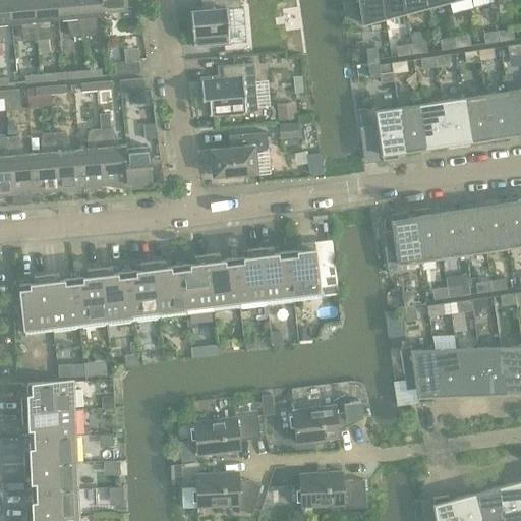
[(0,0),(0,43),(2,44),(4,25),(12,24),(10,0),(0,0)]
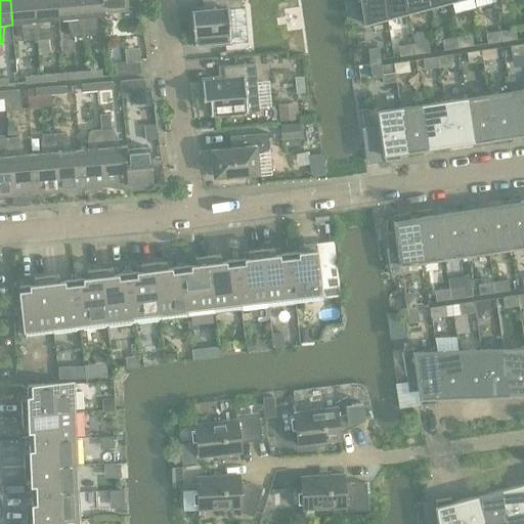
[(10,0),(12,25),(22,24),(26,42),(38,41),(34,0),(10,0)]
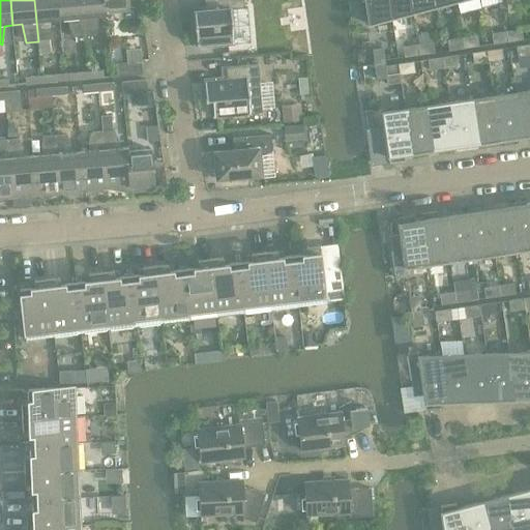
[(34,0),(38,41),(50,39),(52,22),(60,21),(58,0),(34,0)]
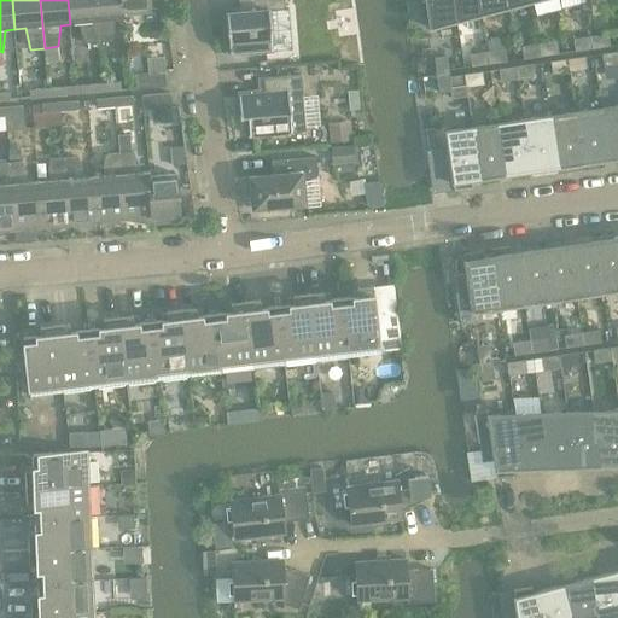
[(68,0),(70,24),(80,23),(86,44),(99,42),(95,0),(68,0)]
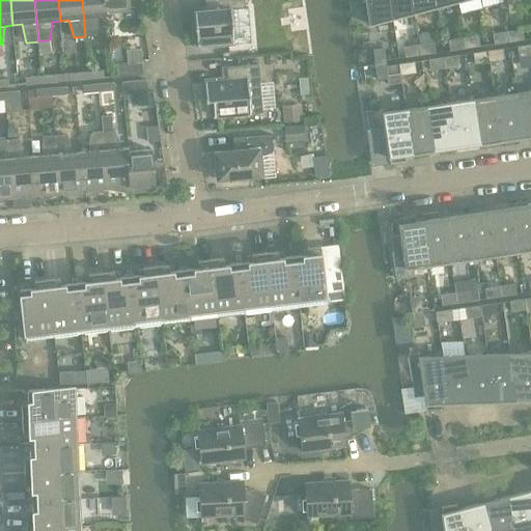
[(82,0),(85,36),(98,35),(99,18),(108,17),(106,0),(82,0)]
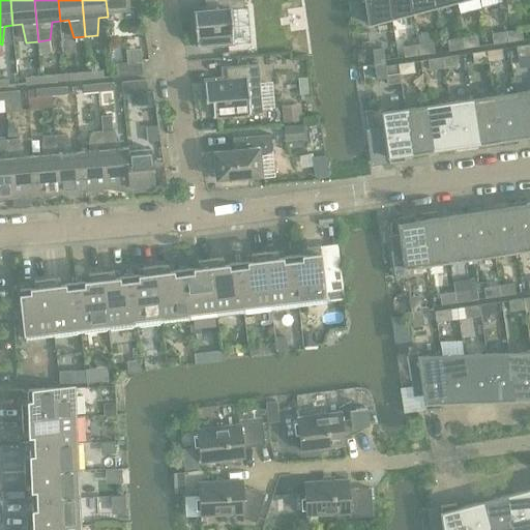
[(106,0),(108,17),(108,12),(130,10),(129,7),(137,7),(136,0),(106,0)]
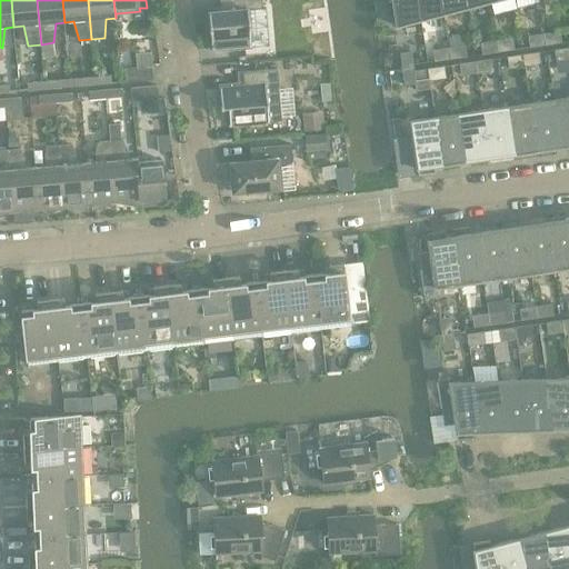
[(225,0),(226,11),(209,13),(212,51),(251,48),(248,11),(263,9),(261,0),(225,0)]
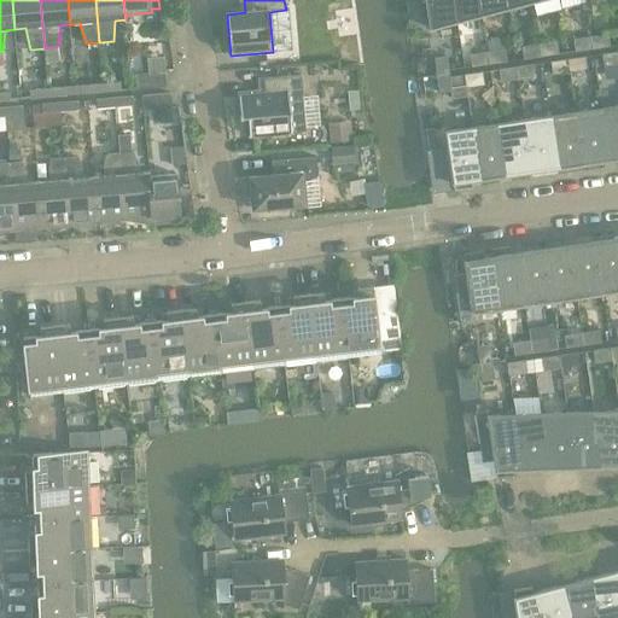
[(458,22),(454,0),(426,0),(431,29),(458,22)]
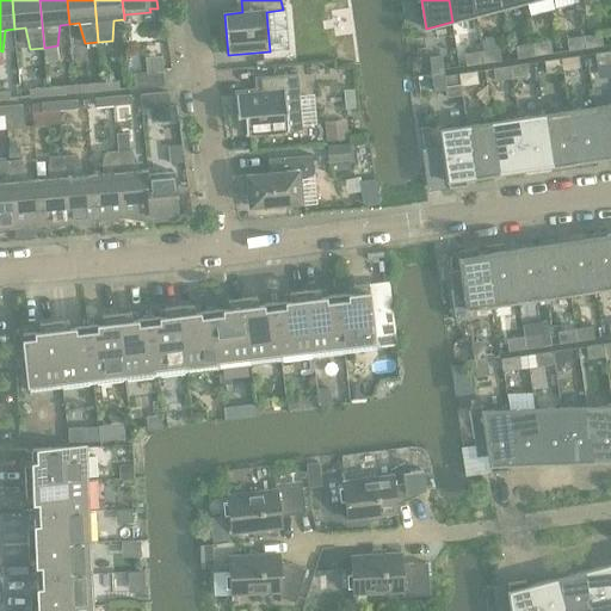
[(449,0),(452,22),(477,16),(475,0),(449,0)]
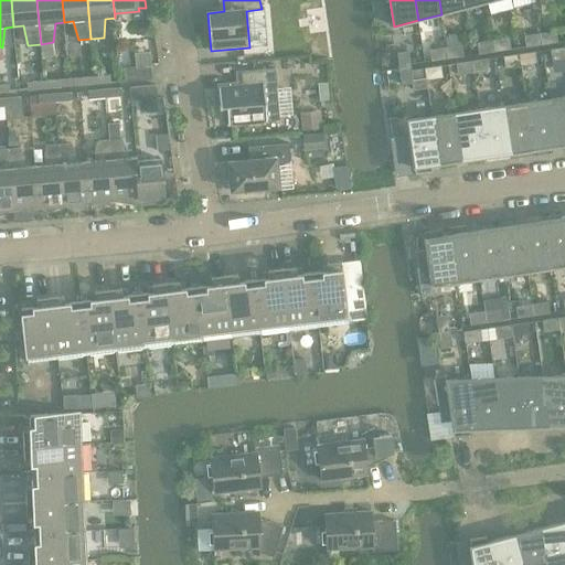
[(439,0),(441,14),(465,8),(462,0),(439,0)]
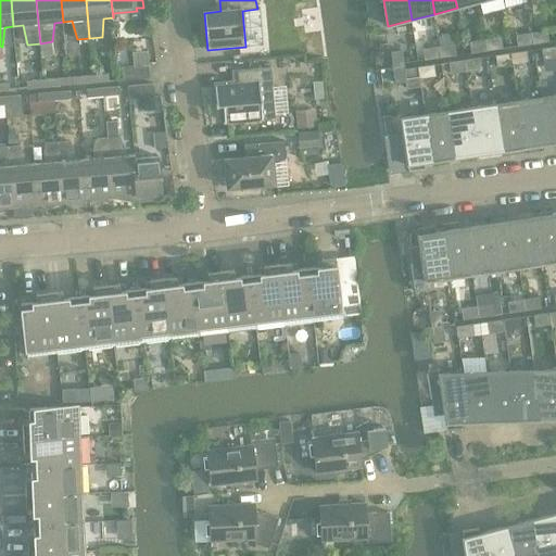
[(547,32),(532,34),(533,45),(550,42),(547,32)]
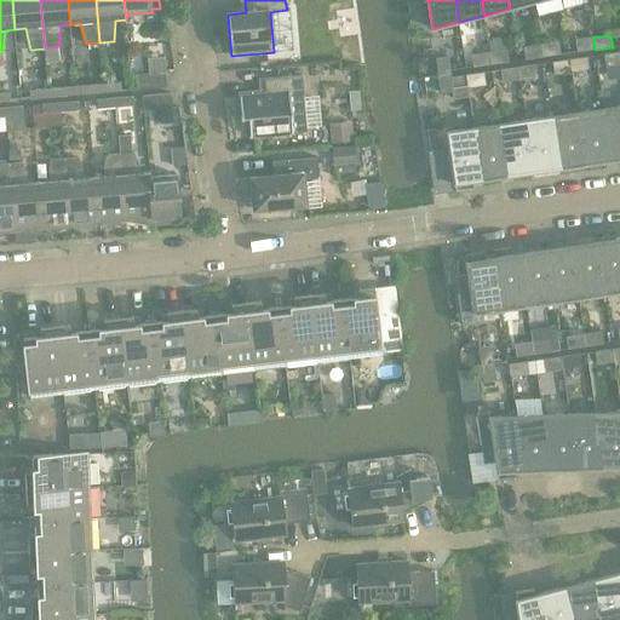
[(595,50),(593,38),(577,40),(578,52),(595,50)]
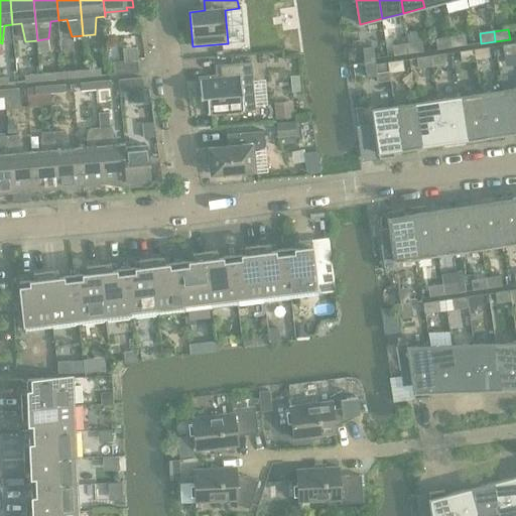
[(465,35),(450,37),(453,47),(467,45),(465,35)]
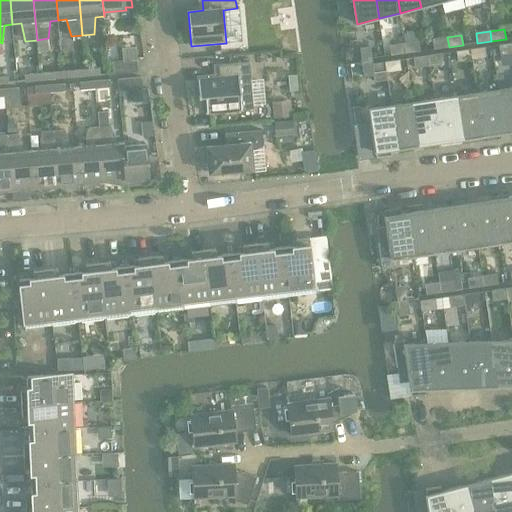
[(449,47),(447,37),(433,40),(434,49),(449,47)]
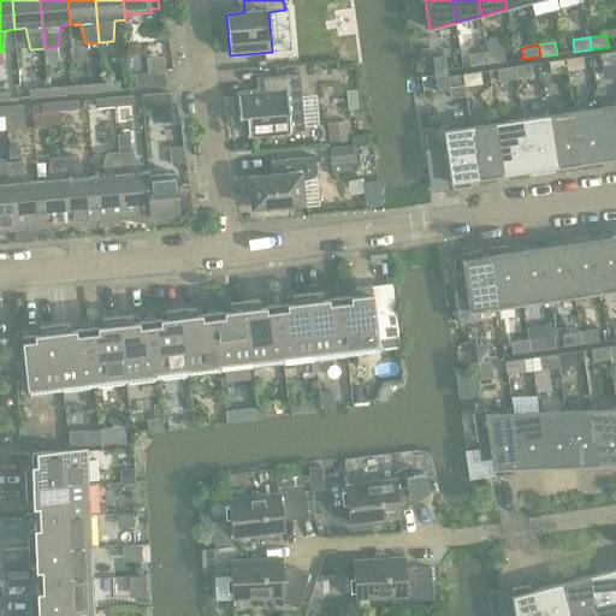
[(504,51),(486,53),(489,65),(505,63),(504,51)]
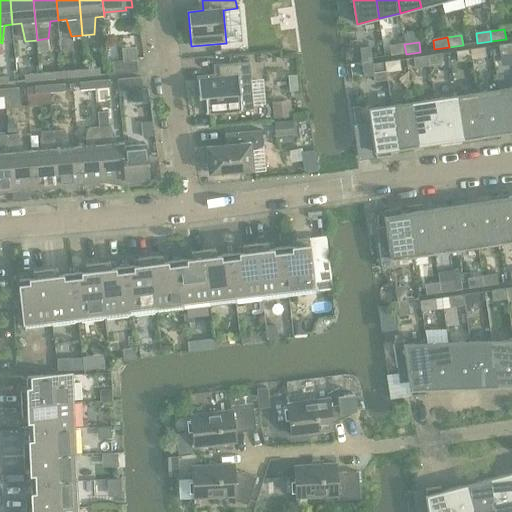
[(511,54),(511,43),(499,46),(501,56),(511,54)]
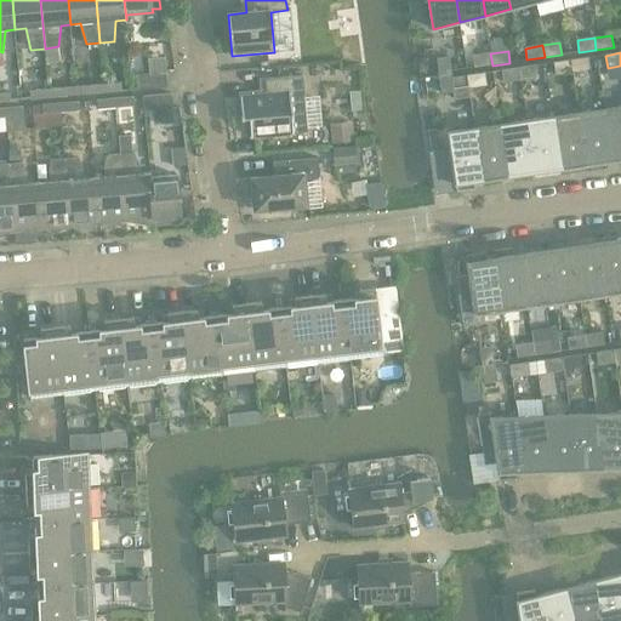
[(493,66),(490,53),(473,56),(476,68),(493,66)]
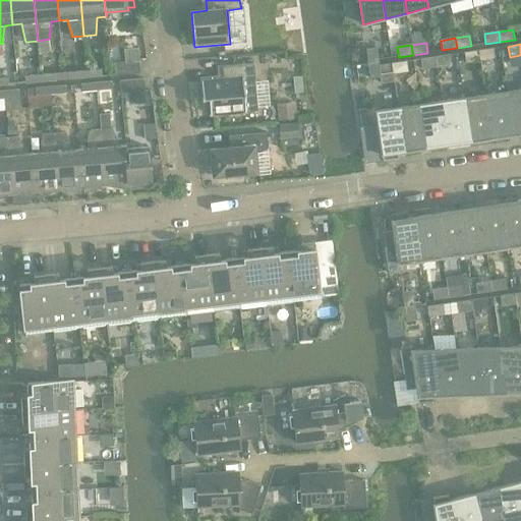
[(366,50),(369,64),(379,63),(377,48),(366,50)]
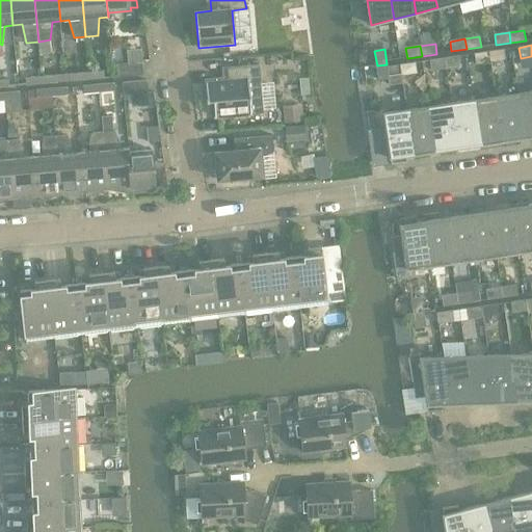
[(504,50),(488,52),(490,62),(506,60),(504,50)]
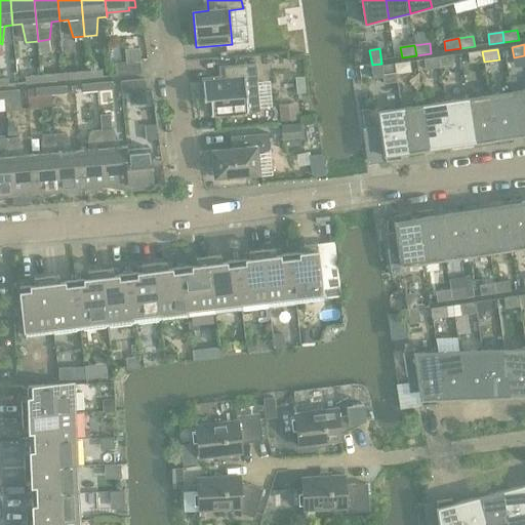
[(484,62),(482,51),(468,53),(470,64),(484,62)]
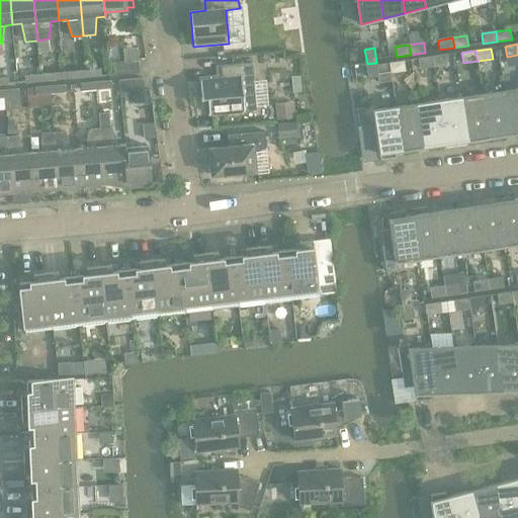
[(447,55),(433,57),(435,67),(449,65),(447,55)]
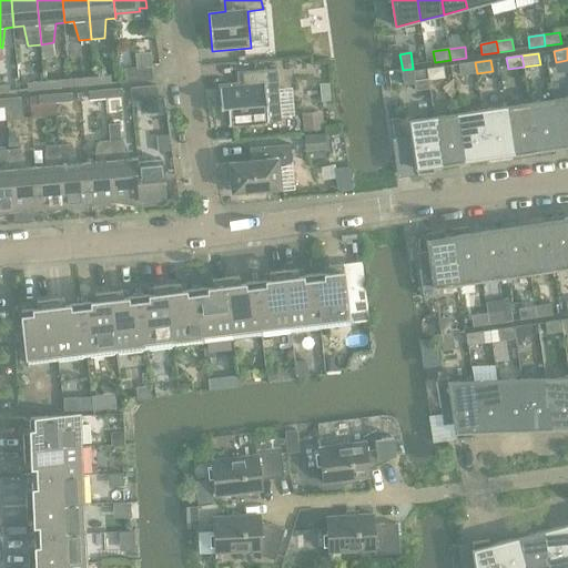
[(477,73),(475,62),(459,66),(460,75),(477,73)]
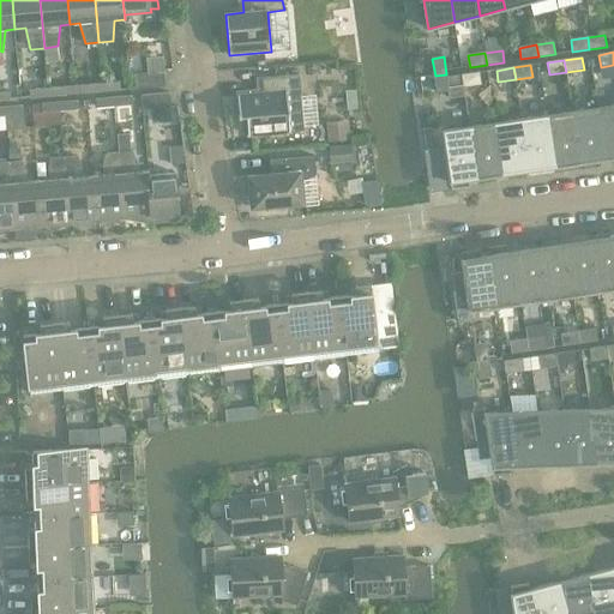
[(136,74),(137,89),(166,86),(164,72),(136,74)]
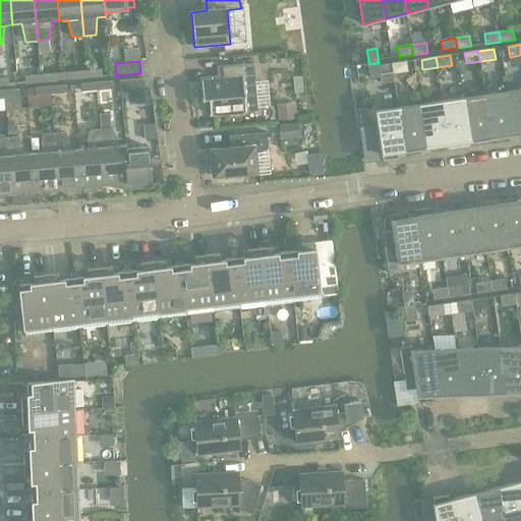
[(407,62),(392,64),(394,74),(408,71),(407,62)]
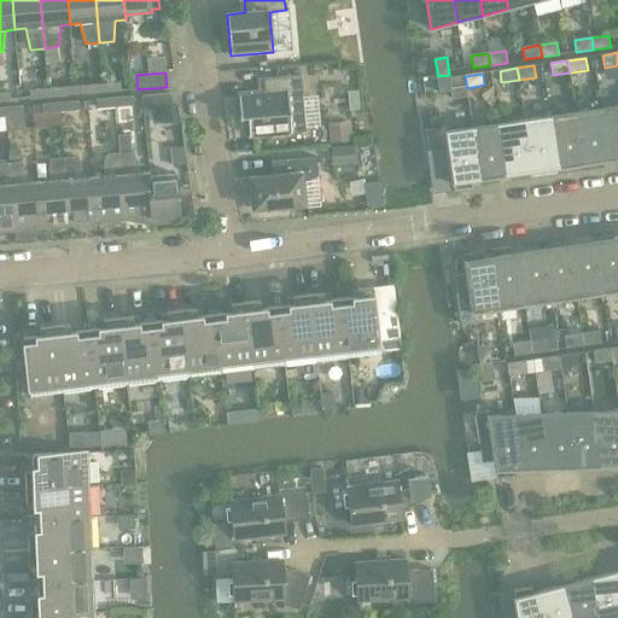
[(449,75),(438,76),(441,93),(453,92),(449,75)]
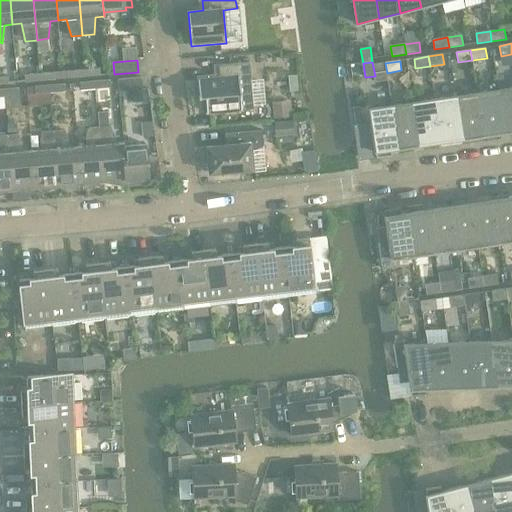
[(219,78),(198,79),(200,98),(206,97),(207,114),(254,109),(249,63),(218,66),(219,78)]
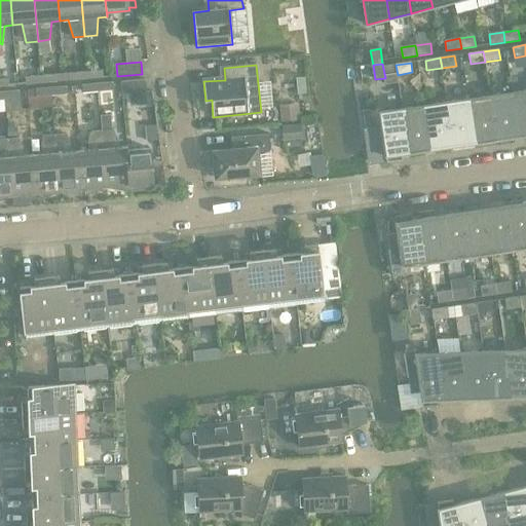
[(103,70),(87,72),(88,79),(104,77),(103,70)]
